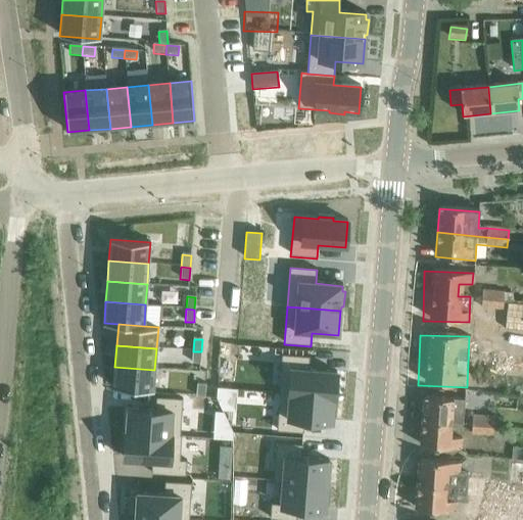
[(193,351),(192,364),(200,365),(201,351),(193,351)]
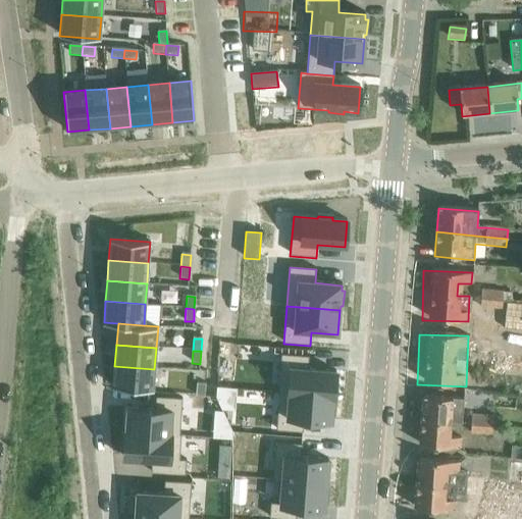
[(514,374),(514,353),(473,352),(472,372),(514,374)]
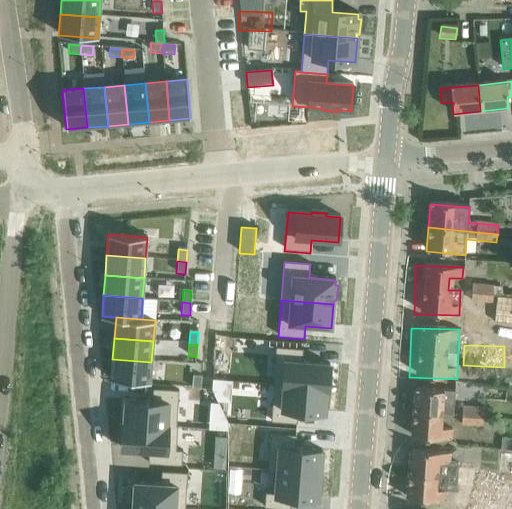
[(276,348),(273,386),(274,387),(274,385),(327,390),(326,391),(328,391),(330,365),(302,363),(303,350),(276,348)]
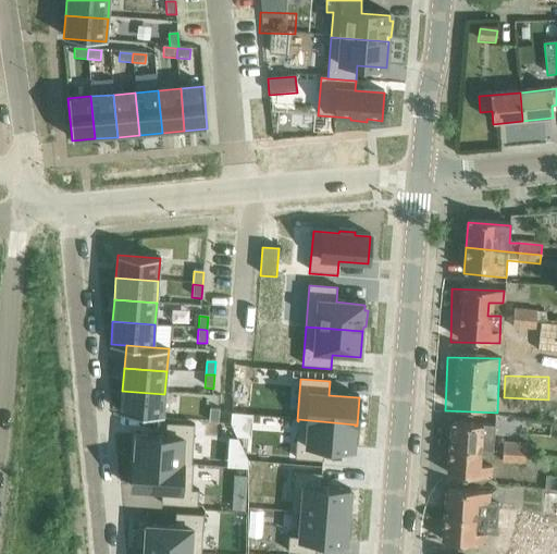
[(122,391),(121,414),(163,417),(164,394),(122,391)]
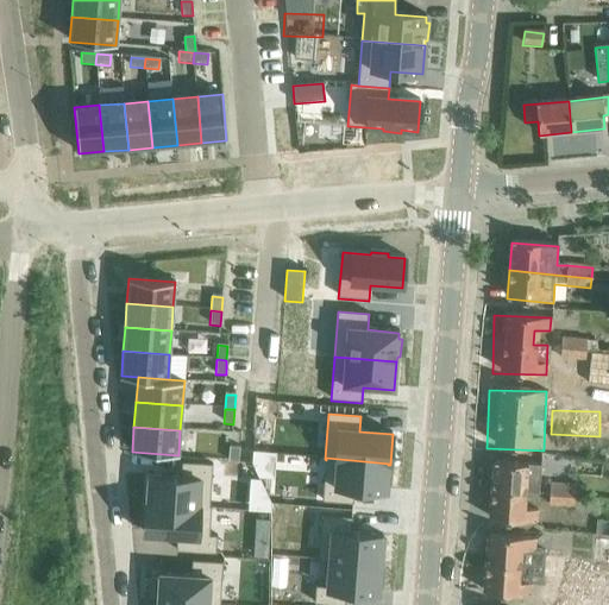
[(230,448),(228,462),(238,464),(240,449),(230,448)]
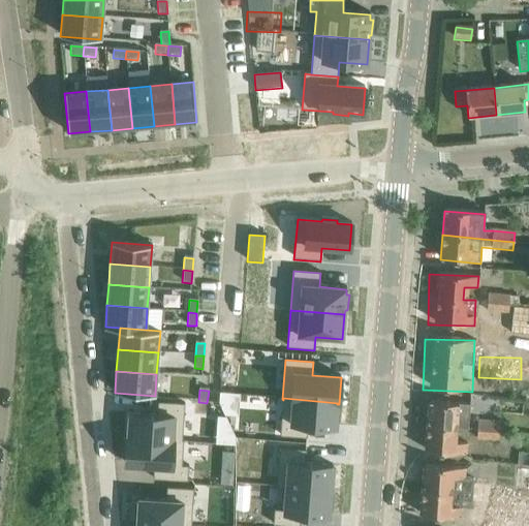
[(236,415),(238,395),(219,394),(219,404),(224,414),(236,415)]
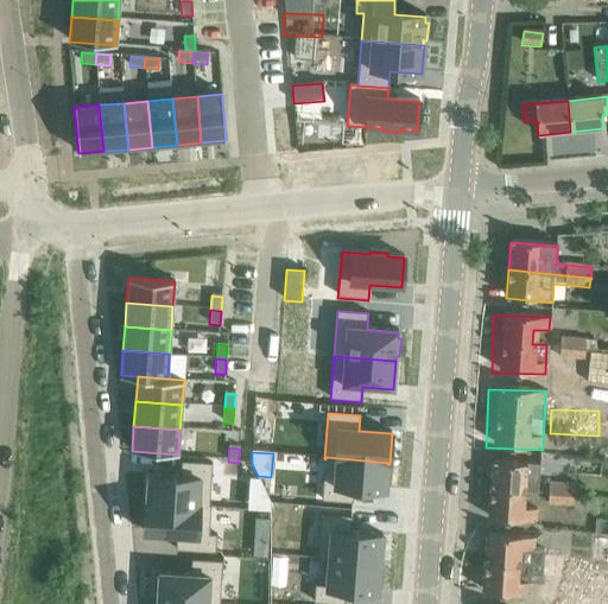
[(325,459),(322,502),(353,504),(354,489),(386,491),(386,485),(390,485),(391,468),(387,468),(387,464),(388,463),(325,457),(325,459)]
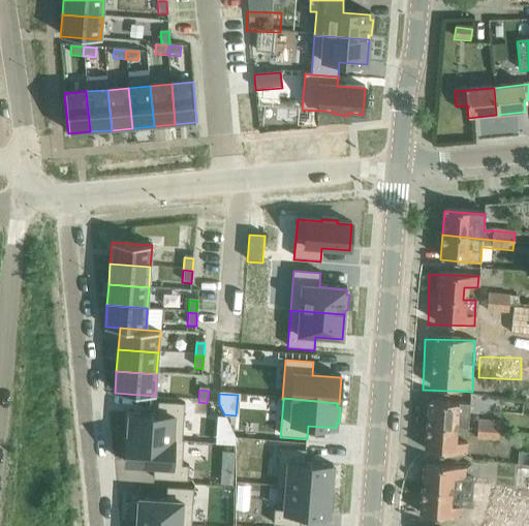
[(430,402),(428,427),(437,428),(456,429),(467,430),(468,415),(469,405),(450,404),(430,402)]
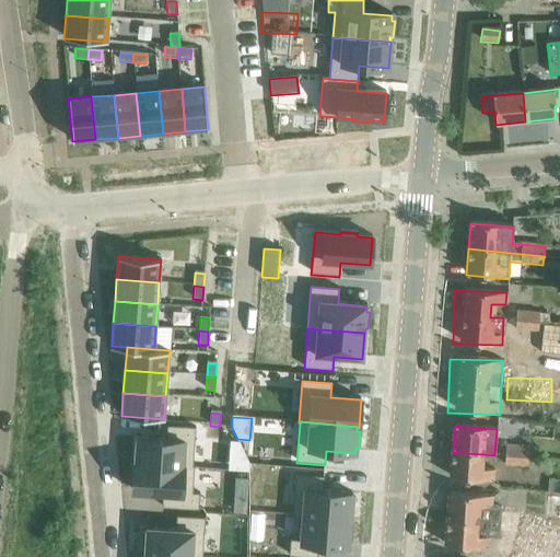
[(136,464),(136,465),(194,470),(194,467),(196,429),(167,427),(166,441),(137,439),(136,464)]
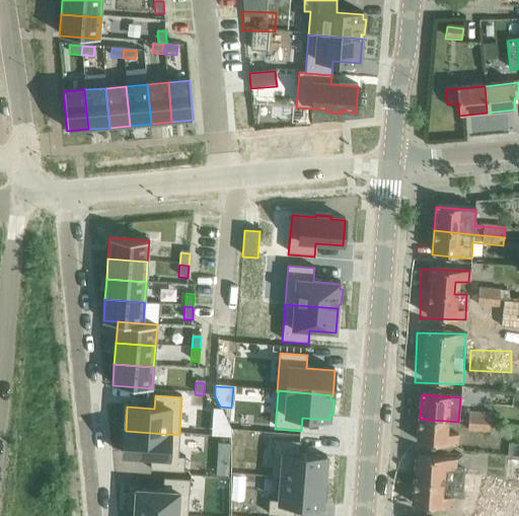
[(468,414),(467,432),(477,433),(478,415),(468,414)]
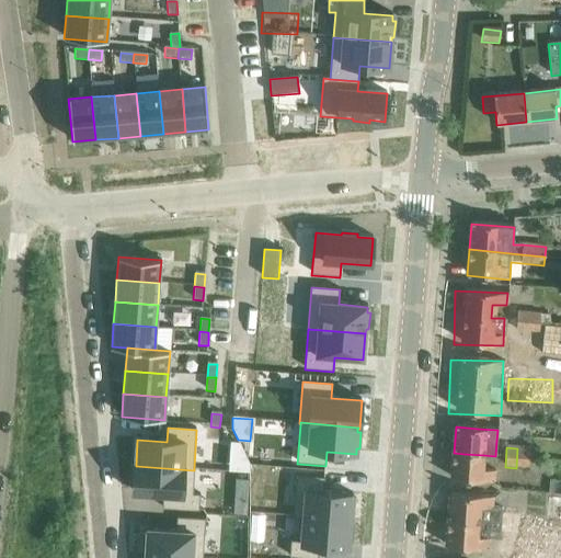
[(517,448),(516,468),(529,469),(529,459),(530,450),(517,448)]
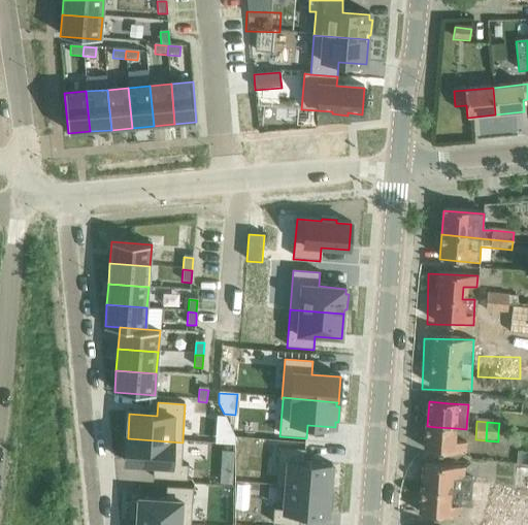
[(427,426),(425,451),(464,454),(465,444),(454,444),(455,428),(436,427),(427,426)]
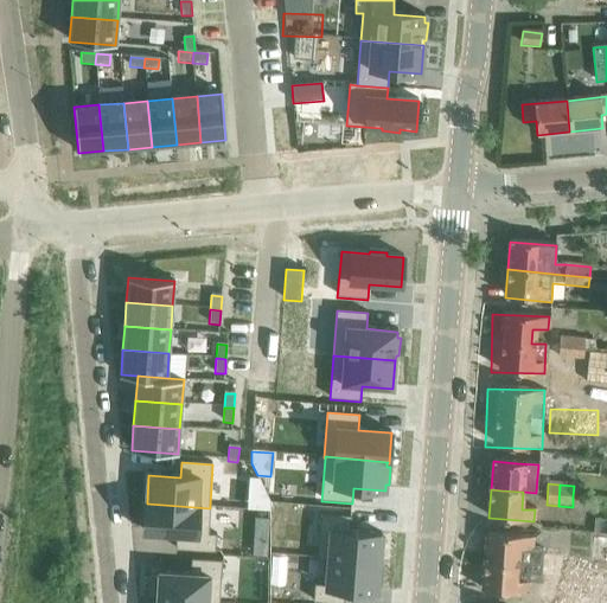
[(573,507),(572,512),(598,513),(599,499),(573,496),(573,507)]
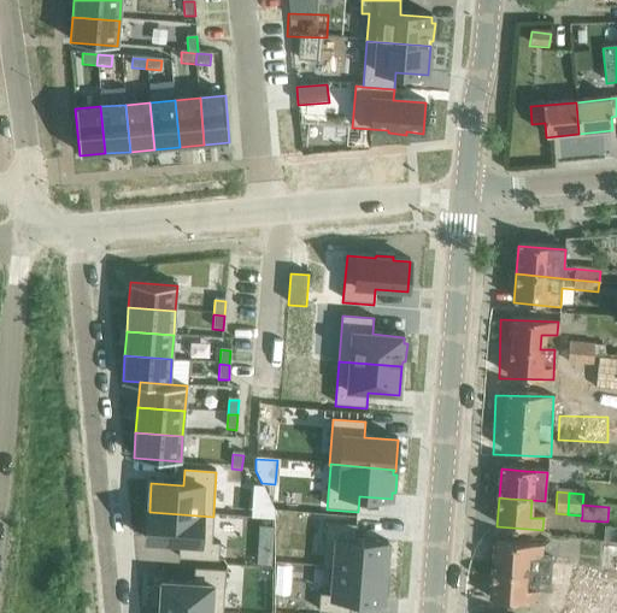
[(147,511),(146,542),(180,543),(178,559),(219,561),(221,544),(212,543),(215,514),(213,514),(213,517),(150,512),(150,511),(147,511)]
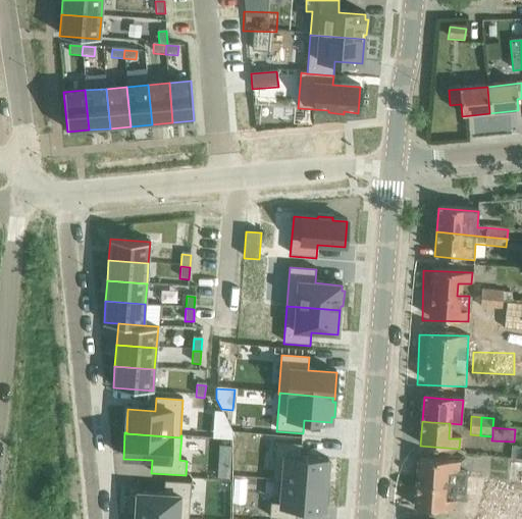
[(275,443),(272,482),(282,482),(282,481),(326,485),(328,460),(301,458),(302,445),(275,443)]
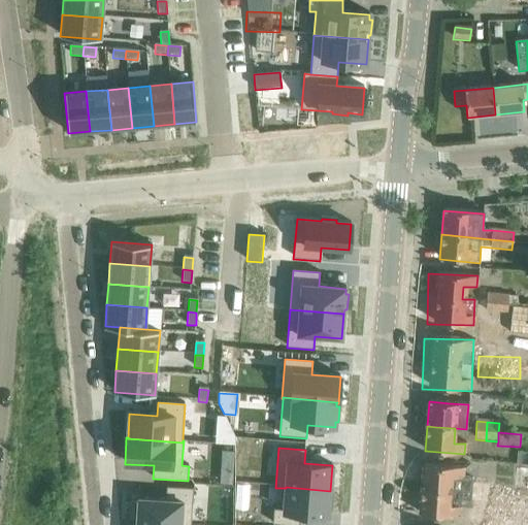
[(527,453),(517,453),(516,464),(527,465),(527,453)]
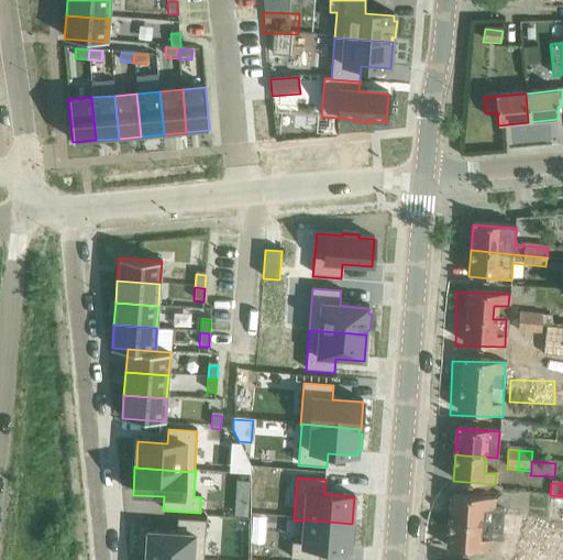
[(496,514),(497,497),(440,496),(439,550),(490,552),(492,538),(528,539),(528,515),(496,514)]
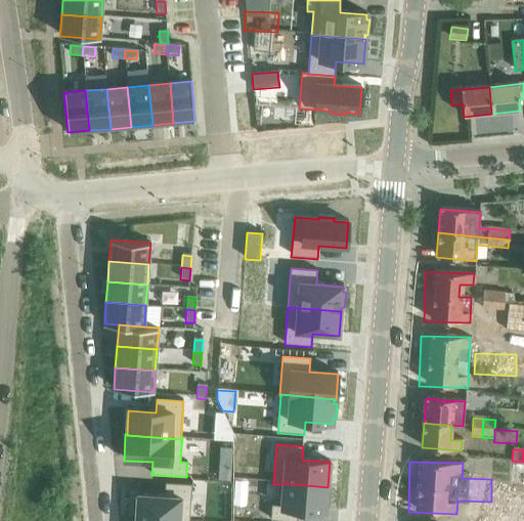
[(509,484),(523,485),(523,466),(511,465),(509,484)]
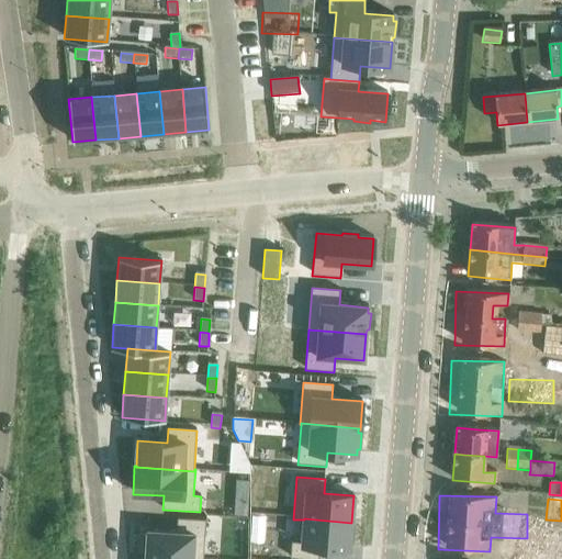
[(239,504),(238,517),(248,517),(248,504),(239,504)]
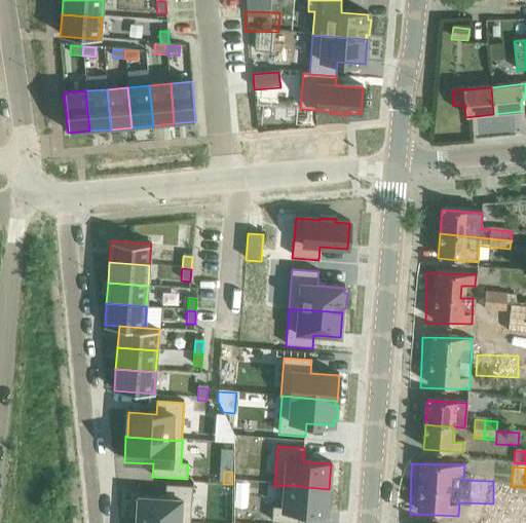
[(135,501),(134,517),(136,517),(136,522),(190,522),(192,487),(165,485),(165,498),(138,496),(137,501),(135,501)]
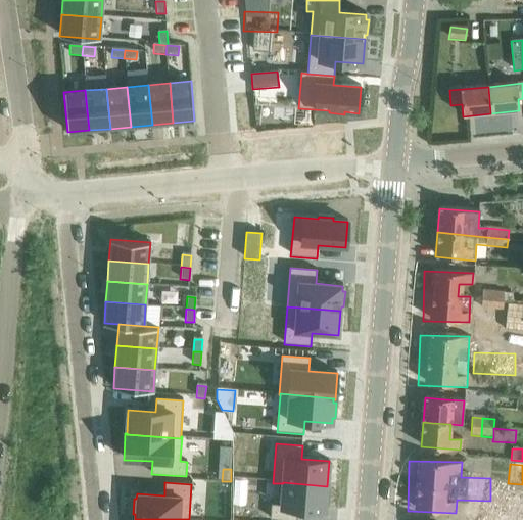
[(271,505),(270,519),(296,519),(297,509),(325,511),(325,506),(328,506),(329,490),(327,490),(327,486),(283,482),(283,483),(281,506),(271,505)]
